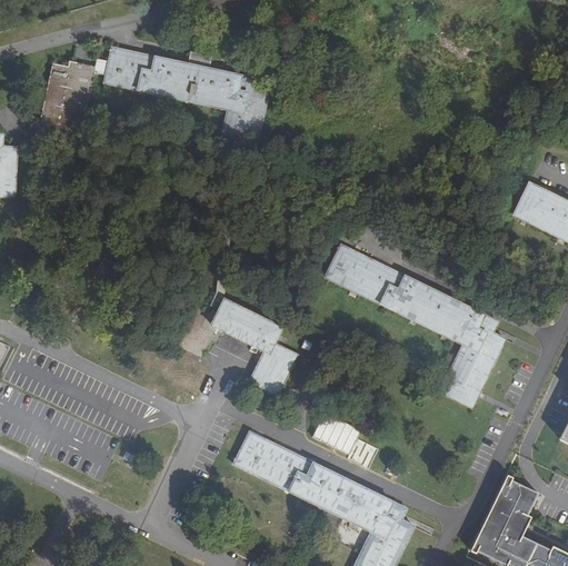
[(257,79),(210,68),(189,63),(113,47),(106,80),(230,108),(225,133),(237,136),(243,138),(258,140),(269,93),(255,90),(257,79)]
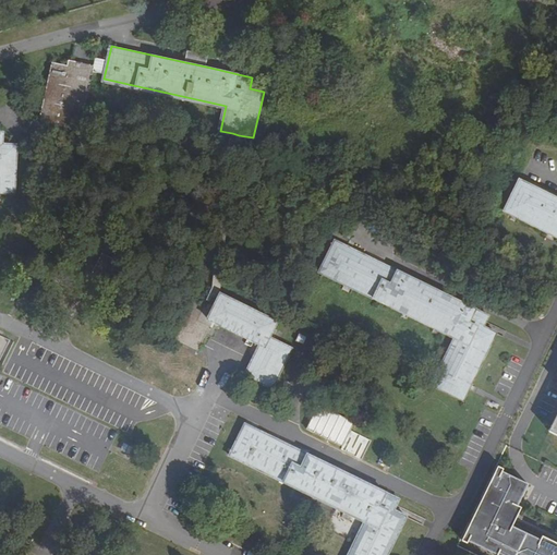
[(189,49),(185,62),(206,67),(209,55),(189,49)]
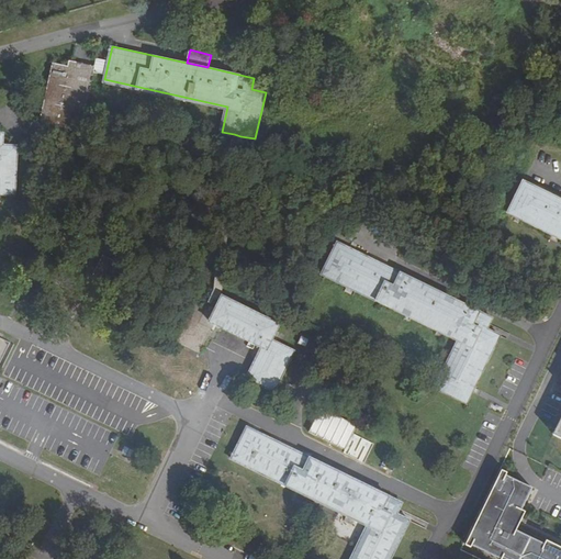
[(67,63),(52,59),(40,119),(70,125),(74,109),(83,111),(93,63),(68,57),(67,63)]
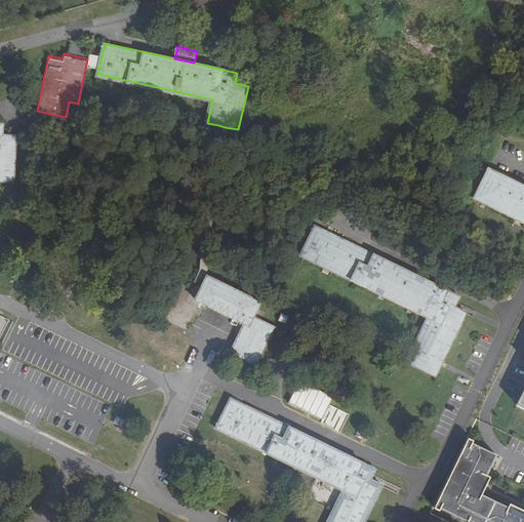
[(0,123),(0,178),(13,179),(16,135),(3,134),(3,124),(0,123)]
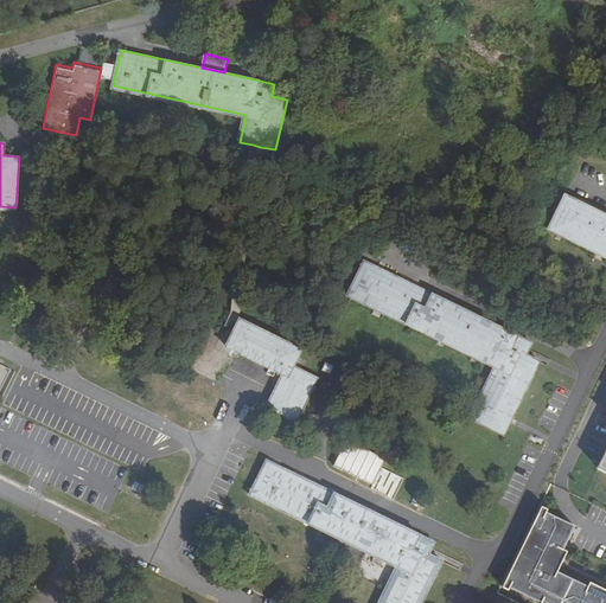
[(255,173),(256,164),(260,147),(253,145),(247,175),(233,310),(224,331),(230,333),(240,313),(254,179),(255,173)]
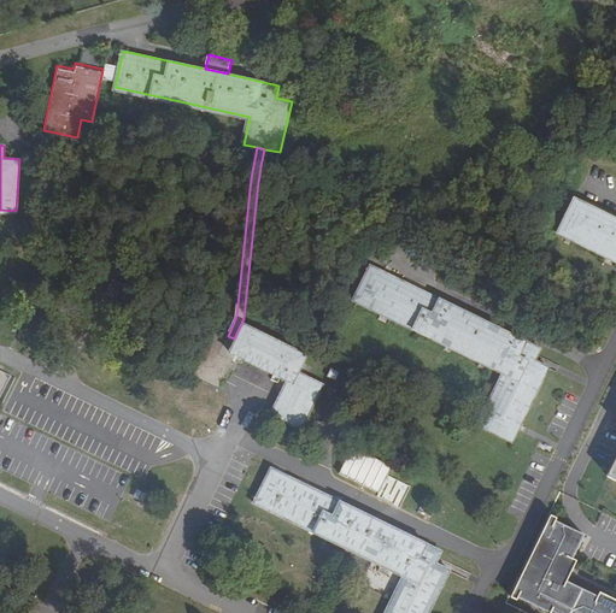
[(615,217),(574,196),(558,230),(615,258),(615,217)]
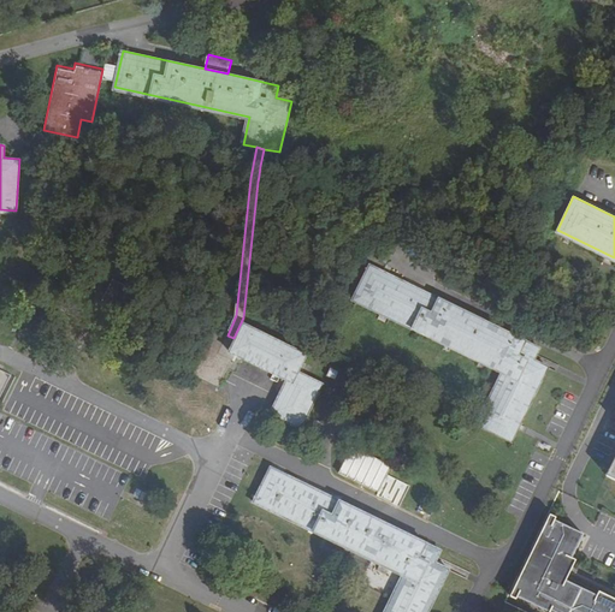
[(444,342),(461,308),(370,263),(353,297),(444,342)]
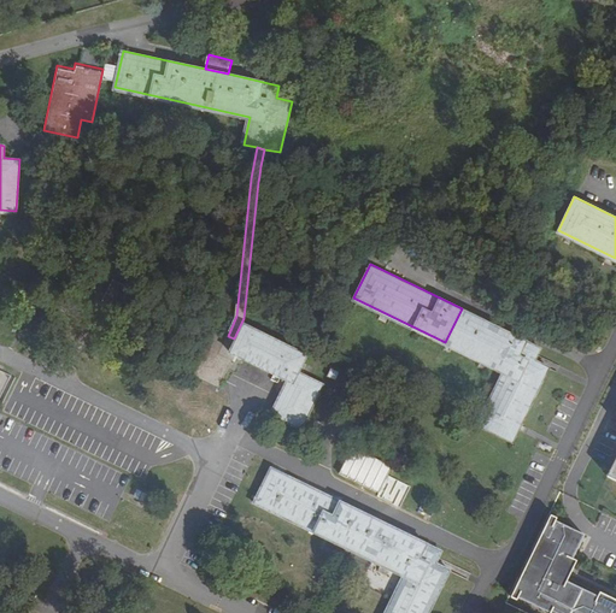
[(233,284),(238,273),(229,269),(224,280),(233,284)]
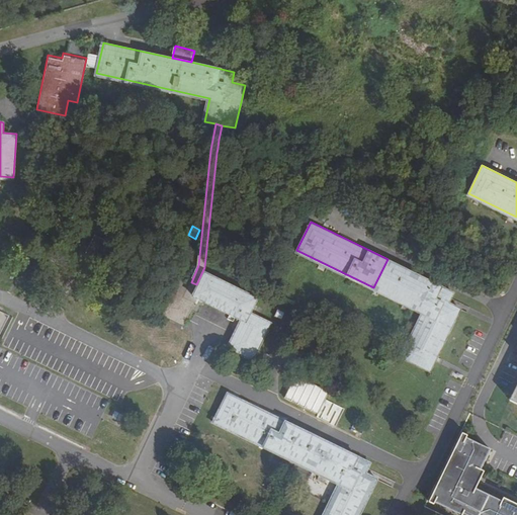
[(388,259),(373,287),(422,311),(401,355),(429,368),(459,308),(448,302),(453,291),(388,259)]
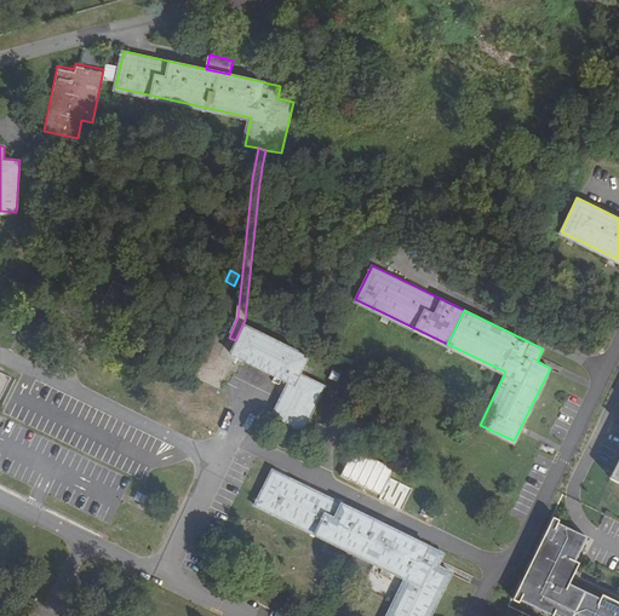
[(235,340),(229,338),(212,329),(190,373),(221,389),(236,358),(288,384),(273,413),(303,427),(324,385),(299,374),(308,356),(246,324),(236,341),(235,340)]
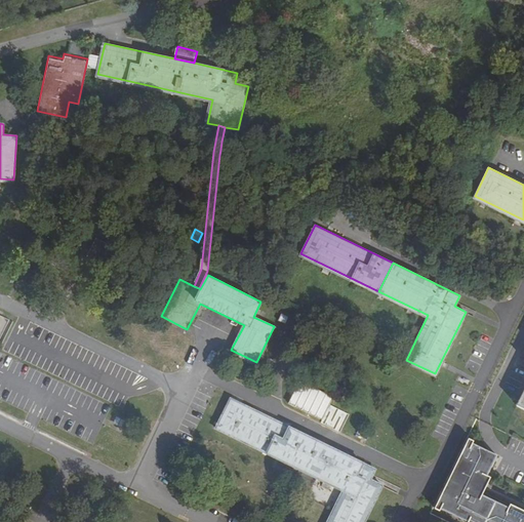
[(286,322),(289,315),(282,312),(279,318),(286,322)]
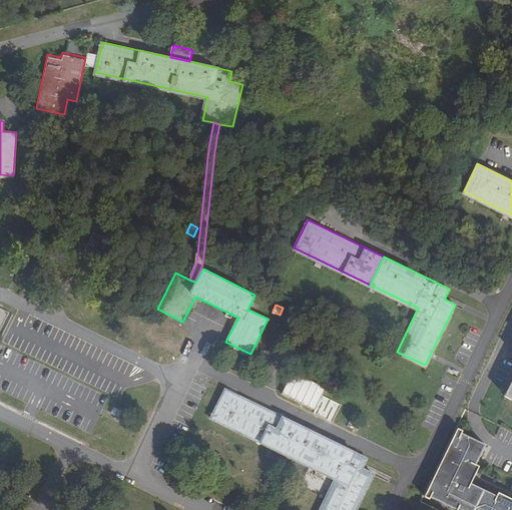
[(0,328),(9,310),(0,306),(0,328)]
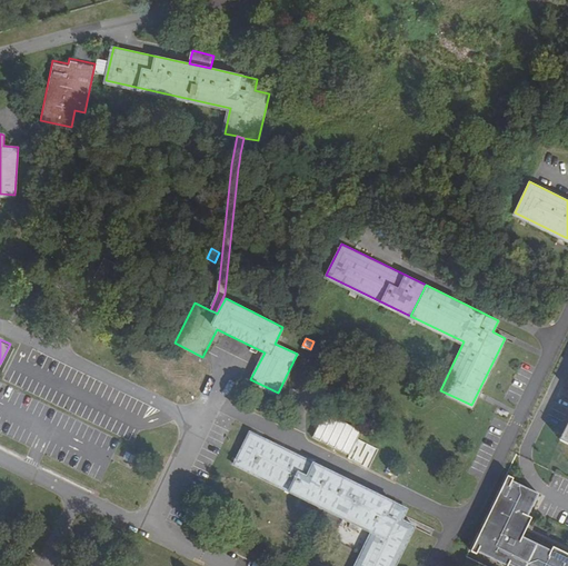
[(311,499),(327,468),(250,430),(235,462),(311,499)]
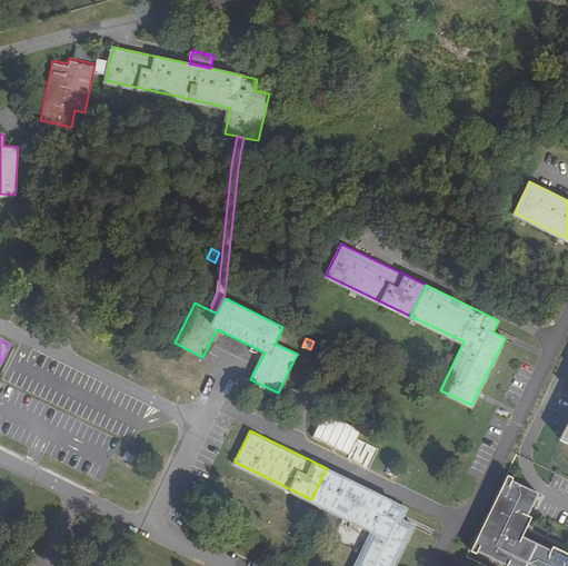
[(327,468),(311,499),(374,529),(355,565),(392,565),(414,525),(400,518),(406,507),(327,468)]
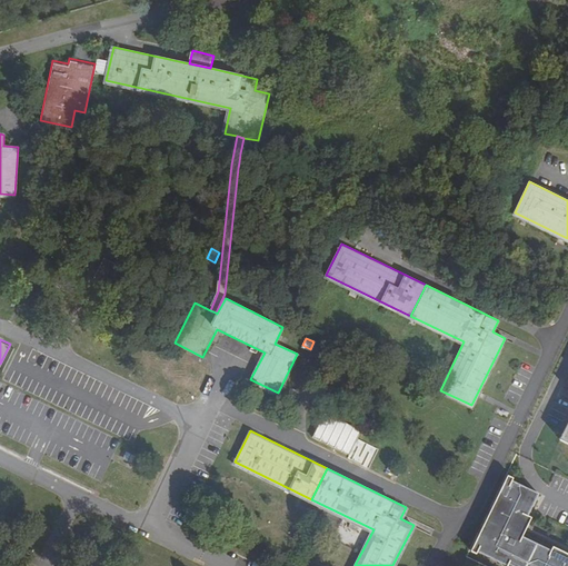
[(534,494),(505,477),(469,543),(498,558),(510,536),(534,494)]
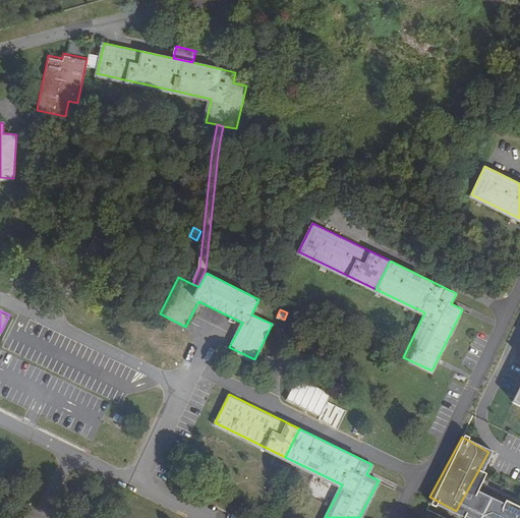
[(478,497),(467,491),(456,511),(454,515),(458,517),(519,517),(519,514),(498,503),(496,506),(478,497)]
